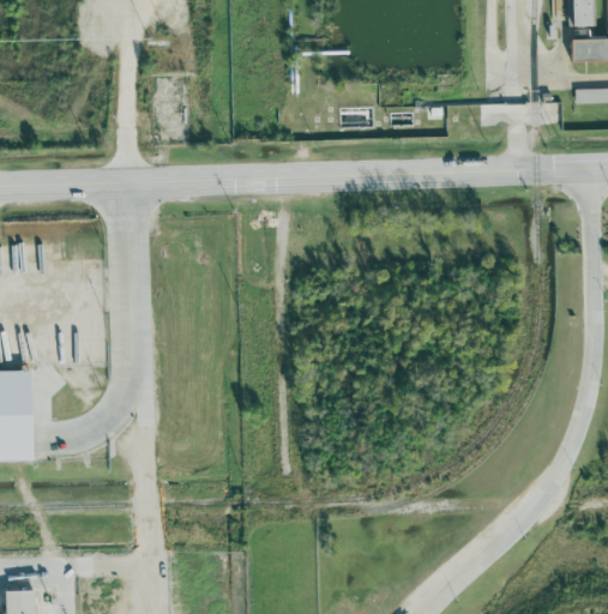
[(595,0),(571,0),(571,28),(595,28),(595,0)]
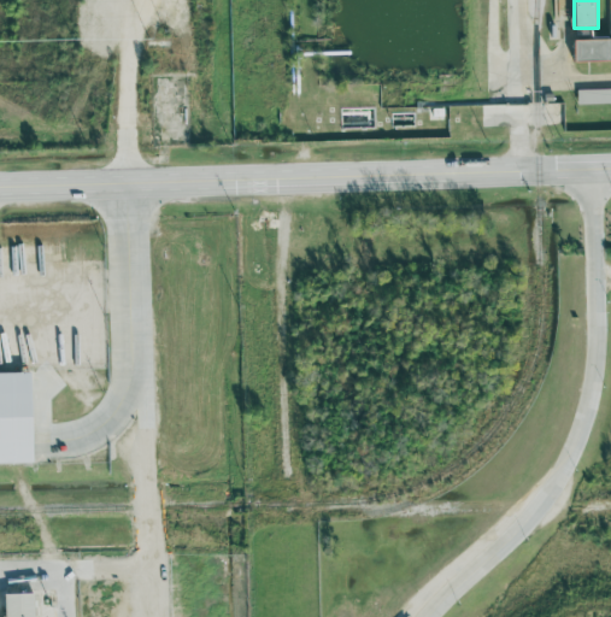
[(610,39),(575,41),(575,62),(610,60),(610,39)]
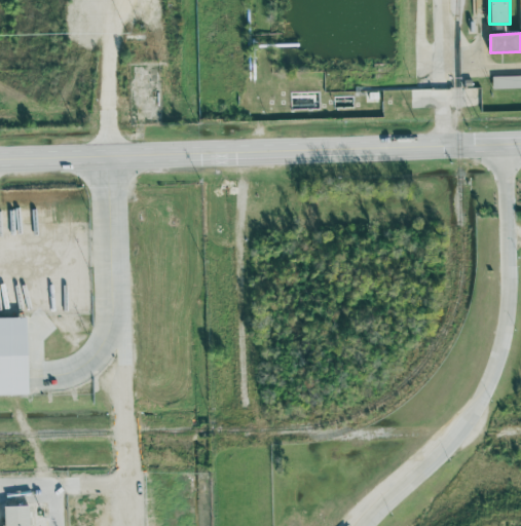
[(495,89),(520,87),(520,75),(495,77),(495,89)]
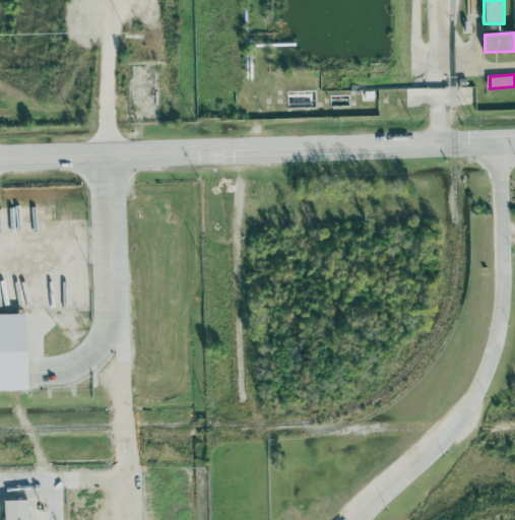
[(0,313),(0,389),(27,389),(26,313),(0,313)]
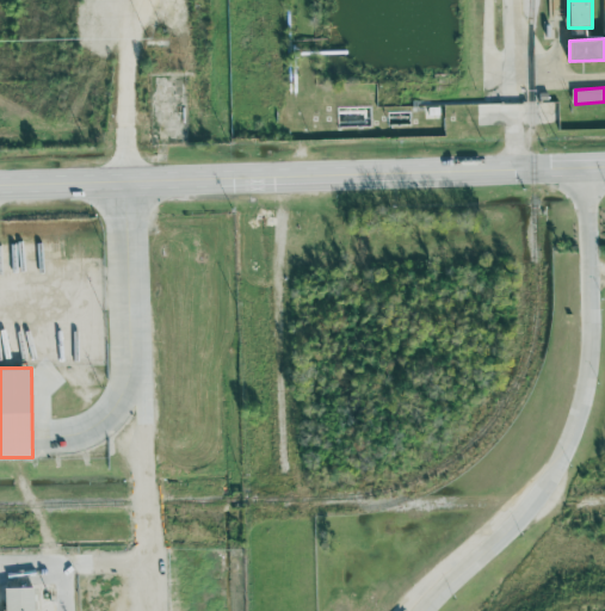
[(36,610),(36,587),(6,588),(6,610),(36,610)]
